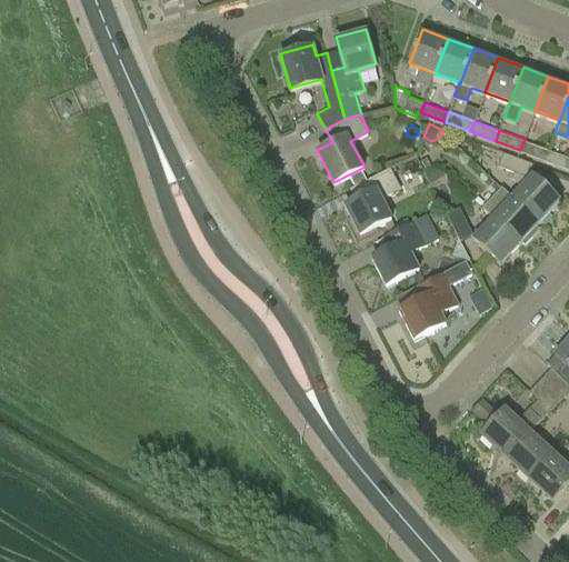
[(525,139),(520,150),(546,160),(549,149),(525,139)]
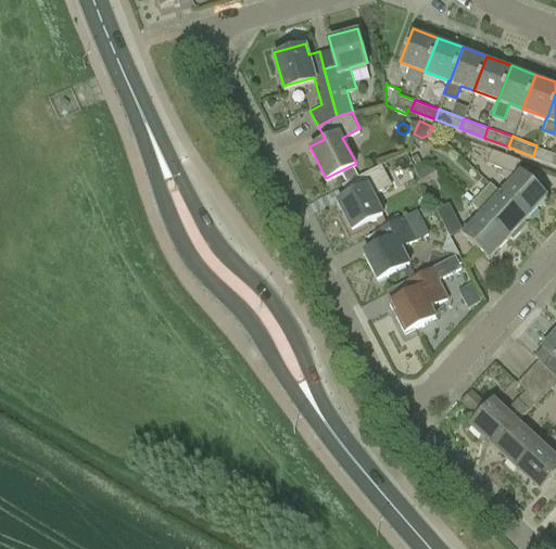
[(555,164),(555,152),(536,145),(533,156),(555,164)]
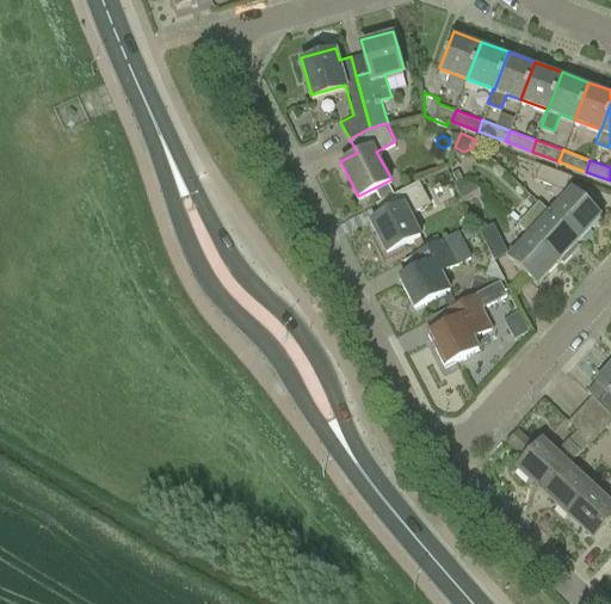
[(602,214),(572,186),(569,190),(566,186),(571,173),(541,162),(535,177),(553,183),(550,189),(561,199),(551,210),(550,210),(580,236),(602,214)]
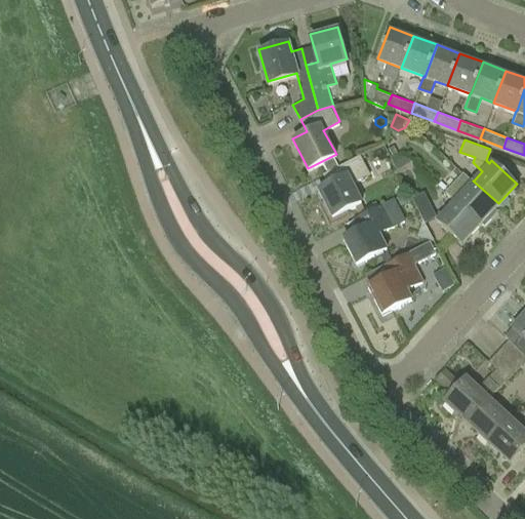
[(397,165),(409,157),(403,151),(399,153),(395,144),(389,147),(394,155),(392,156),(397,165)]
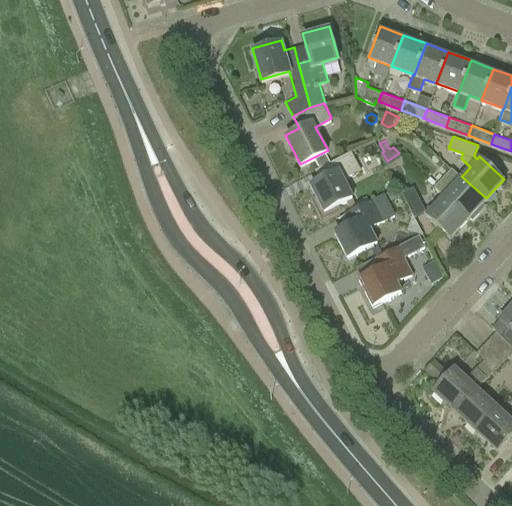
[(325,163),(331,173),(310,184),(324,211),(346,199),(351,209),(358,205),(353,195),(352,196),(342,177),(361,168),(351,149),(325,163)]
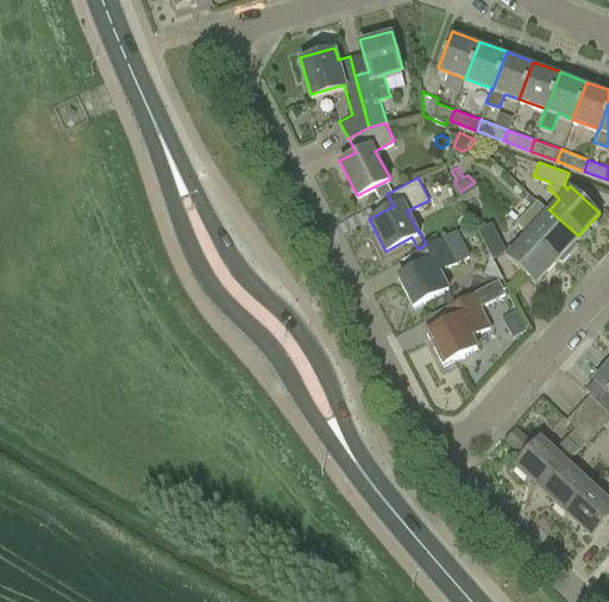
[(528,231),(557,258),(578,236),(548,209),(550,209),(538,198),(516,220),(528,231)]
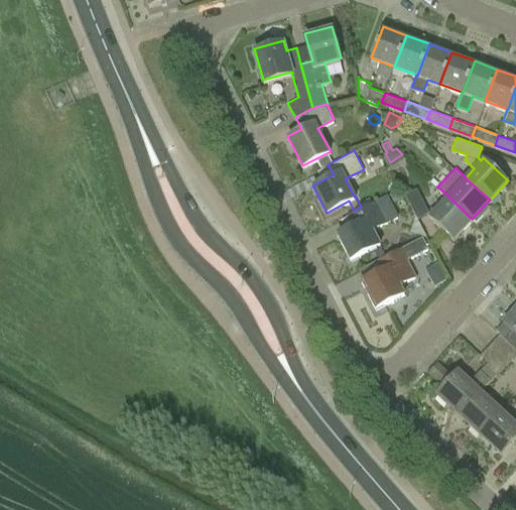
[(417,186),(405,193),(417,216),(429,210),(417,186)]
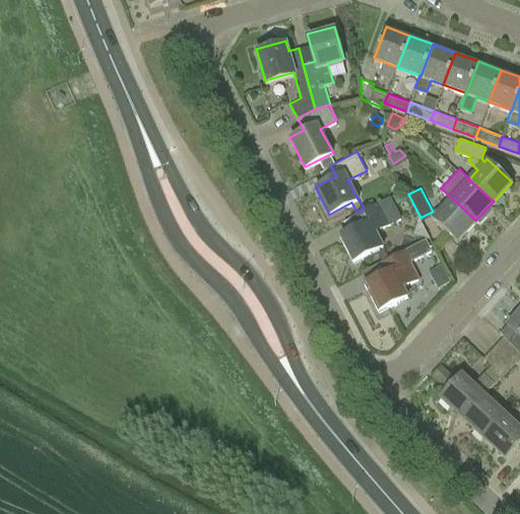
[(353,260),(383,245),(376,231),(402,216),(391,194),(364,208),(356,212),(350,215),(355,227),(340,235),(353,260)]
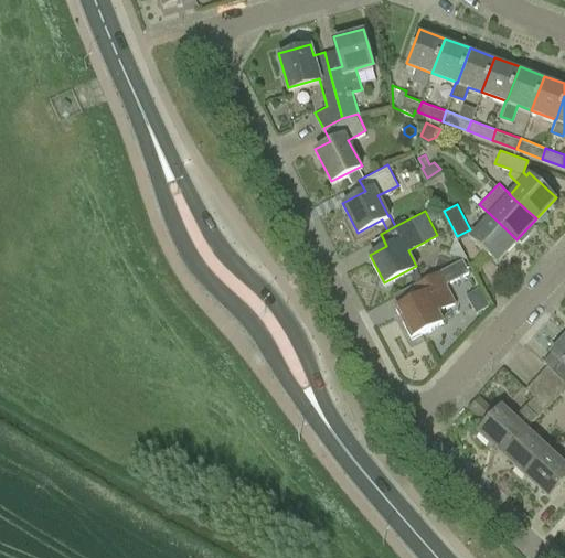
[(470,236),(497,260),(516,239),(490,214),(470,236)]
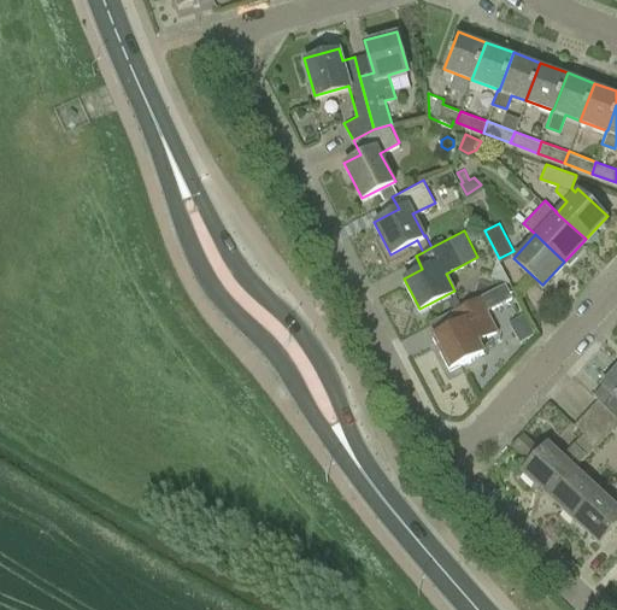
[(448,367),(483,350),(479,339),(499,329),(487,308),(512,294),(505,281),(453,309),(459,321),(433,334),(448,367)]
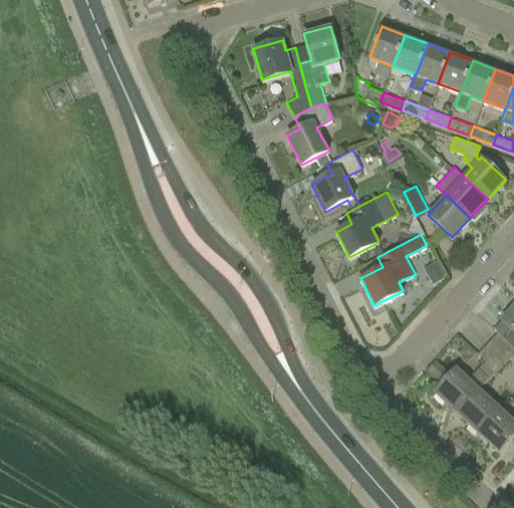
[(436,259),(425,266),(434,282),(445,275),(436,259)]
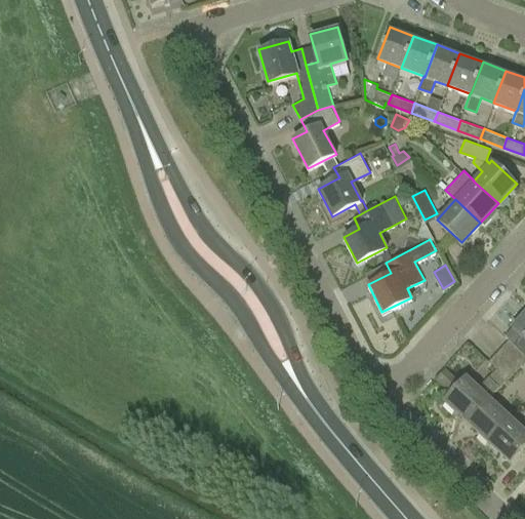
[(524,310),(511,326),(512,327),(505,334),(509,337),(524,352),(524,310)]
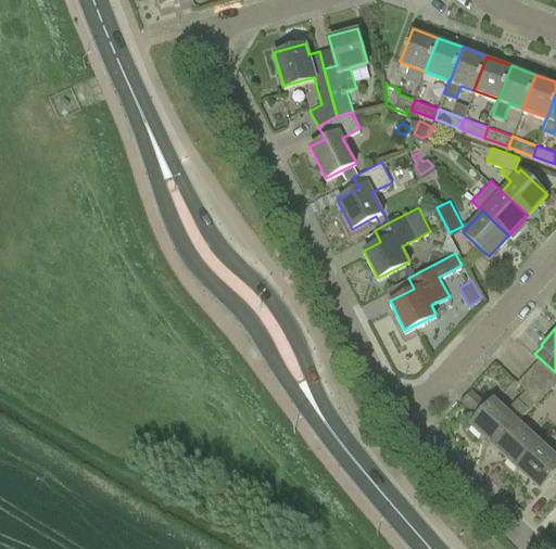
[(555,378),(555,372),(539,357),(529,369),(548,386),(555,378)]
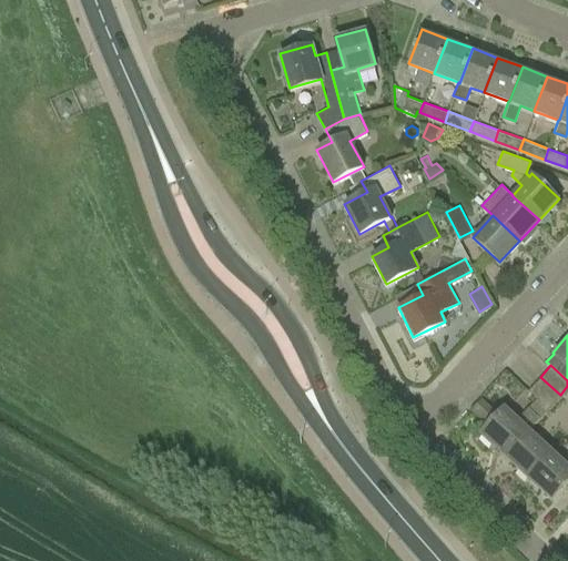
[(489,422),(480,431),(505,454),(528,428),(528,429),(560,395),(540,377),(529,388),(537,396),(517,418),(504,407),(499,411),(483,396),(473,407),(489,422)]
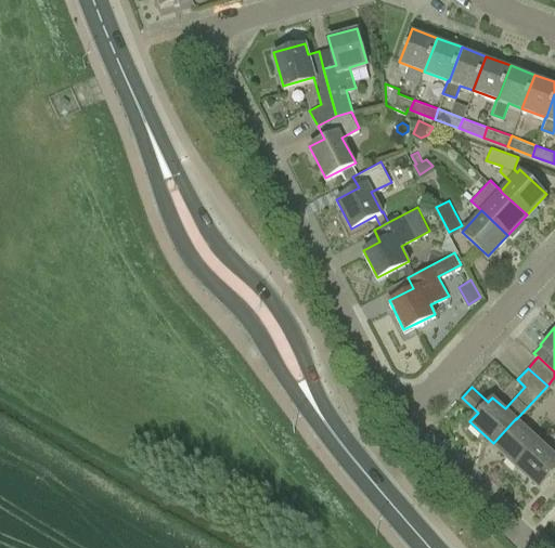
[(516,465),(539,440),(516,419),(516,418),(493,443),(516,465)]
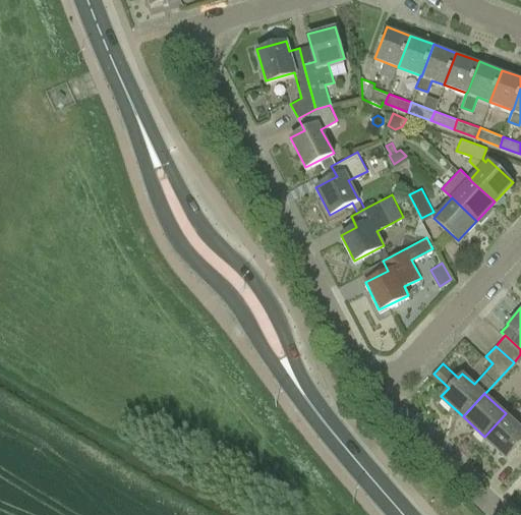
[(507,457),(520,442),(520,426),(520,427),(506,413),(484,437),(507,457)]
